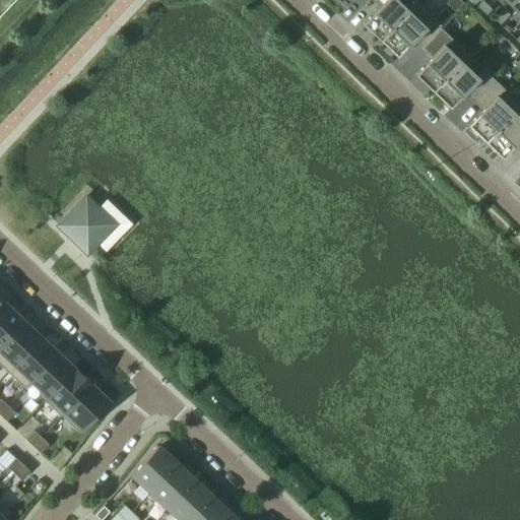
[(371,0),(379,8),(364,24),(381,42),(409,12),(396,0),(371,0)]
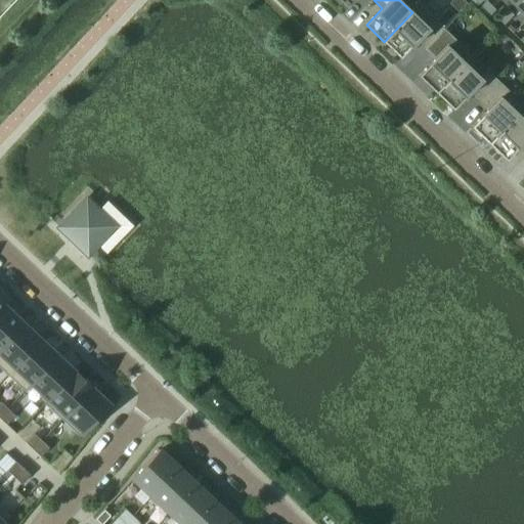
[(467,4),(462,0),(453,0),(449,4),(459,12),(467,4)]
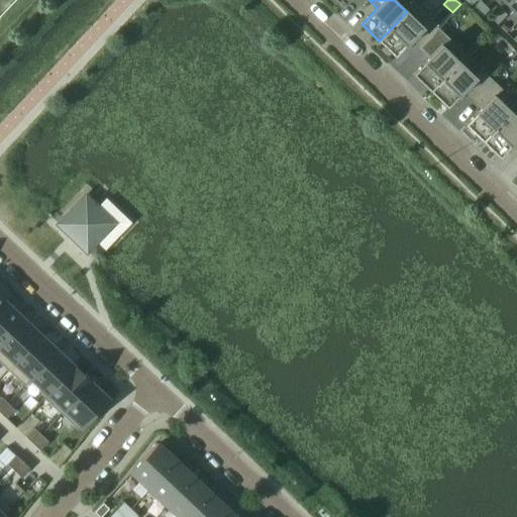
[(516,12),(516,0),(508,0),(506,2),(516,12)]
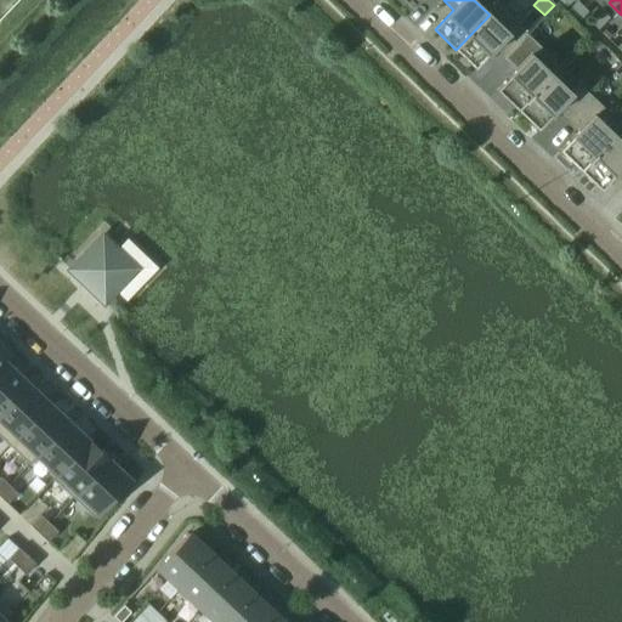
[(576,1),(570,9),(580,18),(587,11),(576,1)]
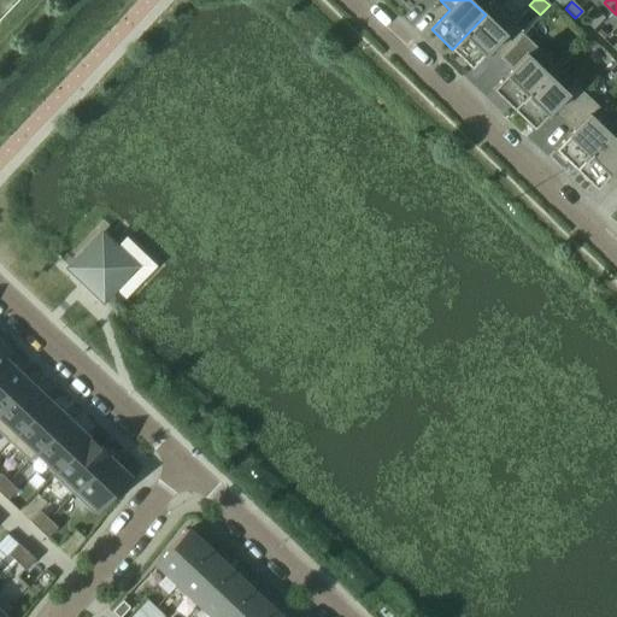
[(513,25),(493,6),(486,15),(452,50),(472,69),(492,50),(501,59),(524,36),(524,35),(539,21),(528,10),(513,25)]
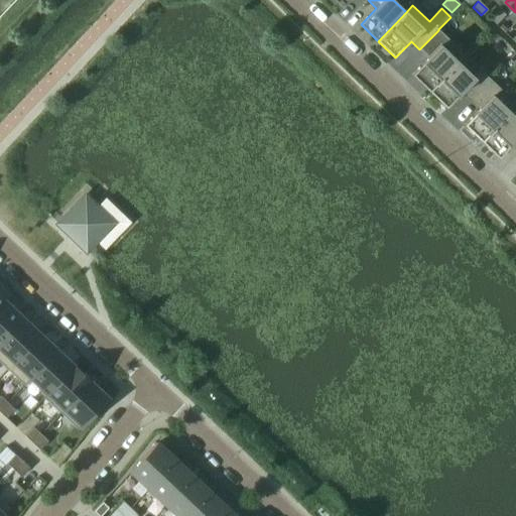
[(507,17),(500,10),(492,19),(498,25),(507,17)]
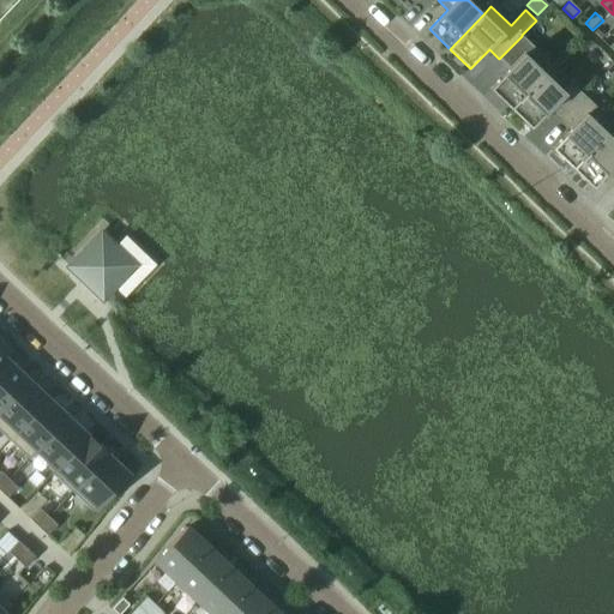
[(546,74),(554,66),(522,36),(499,59),(510,70),(491,89),(511,109),(545,73),(546,74)]
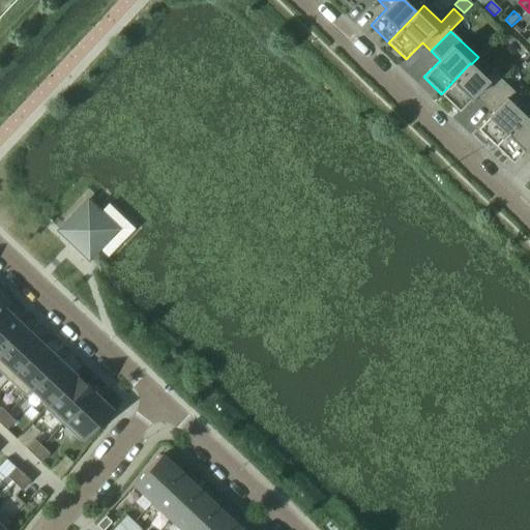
[(484,102),(504,82),(494,72),(487,80),(471,64),(470,63),(441,94),(459,111),(475,94),(484,102)]
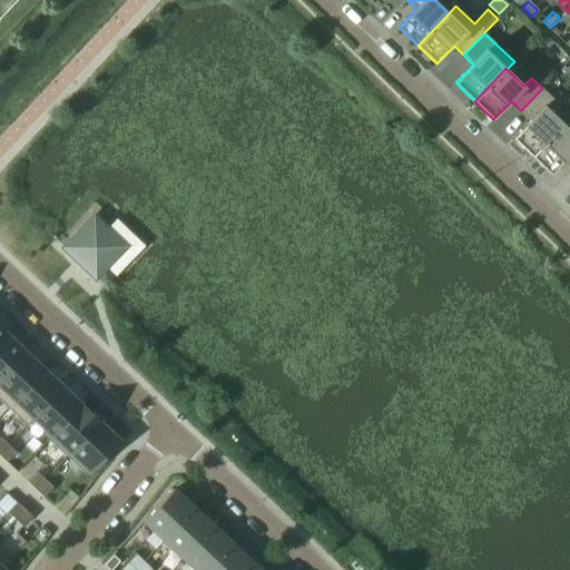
[(563,124),(546,107),(553,99),(542,88),(521,110),(531,120),(513,138),(532,156),(563,124)]
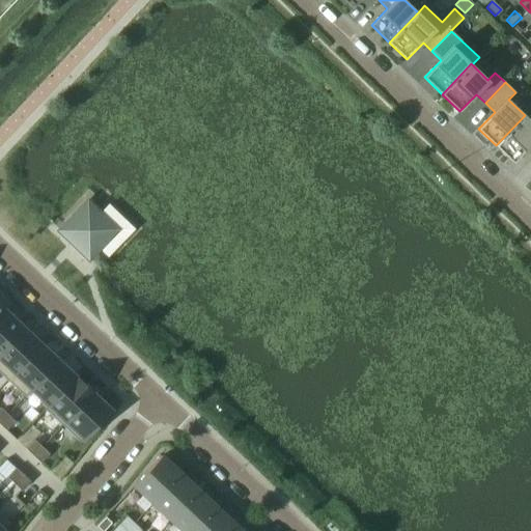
[(530,146),(530,120),(525,115),(496,145),(513,163),(530,146)]
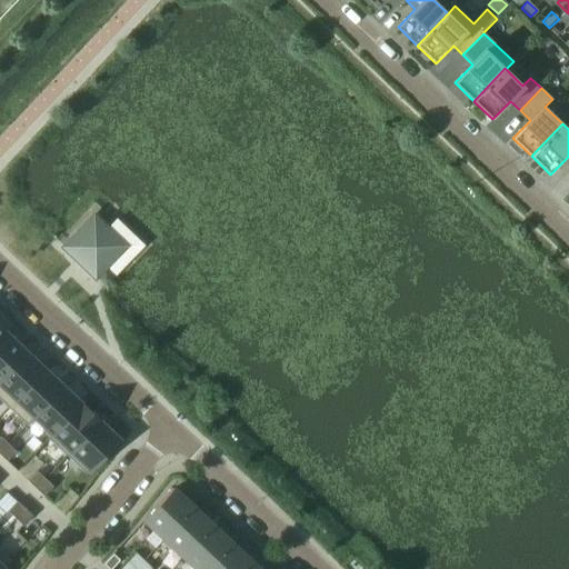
[(95,216),(63,248),(96,278),(126,247),(95,216)]
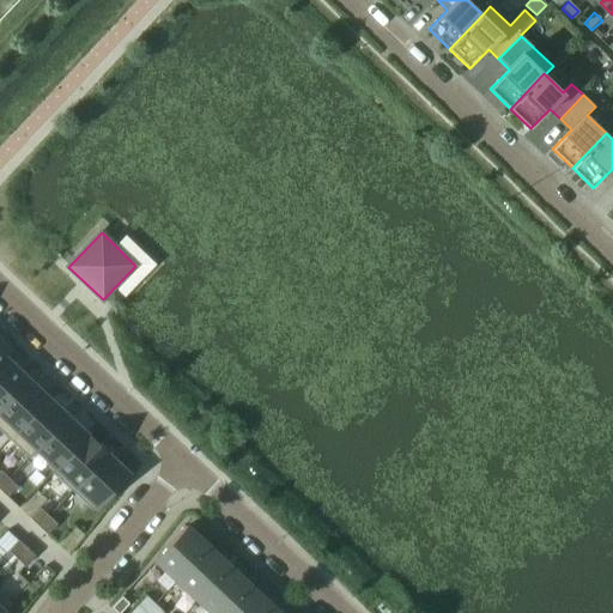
[(8,360),(0,369),(0,408),(29,378),(8,360)]
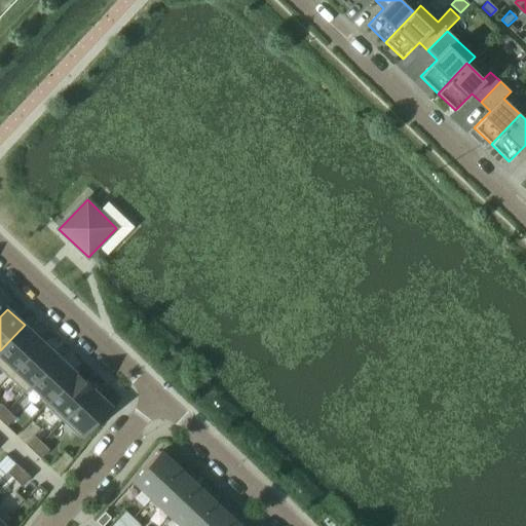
[(25,325),(0,350),(0,369),(8,377),(41,341),(25,325)]
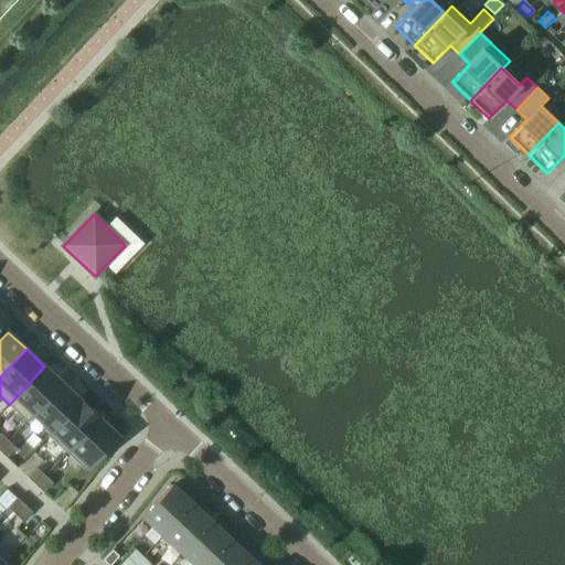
[(44,366),(9,405),(27,422),(63,384),(44,366)]
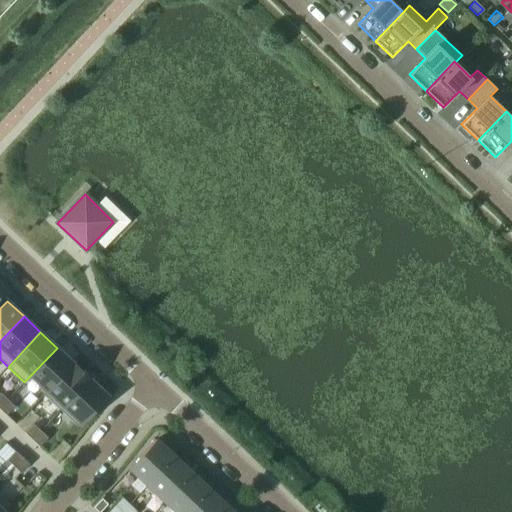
[(57,348),(24,382),(25,383),(32,376),(47,390),(43,394),(44,395),(74,363),(57,348)]
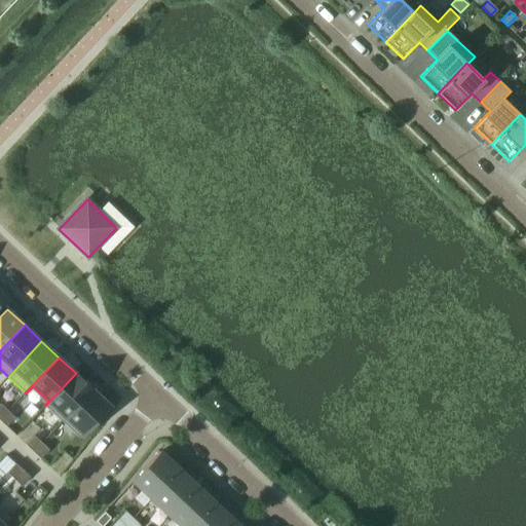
[(76,373),(45,406),(63,421),(92,389),(76,373)]
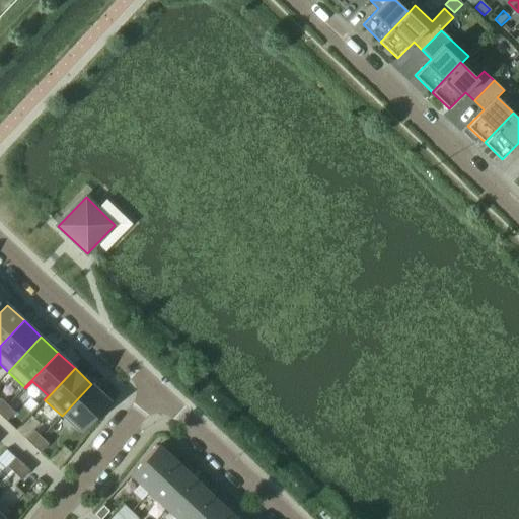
[(91,384),(62,416),(79,433),(109,400),(91,384)]
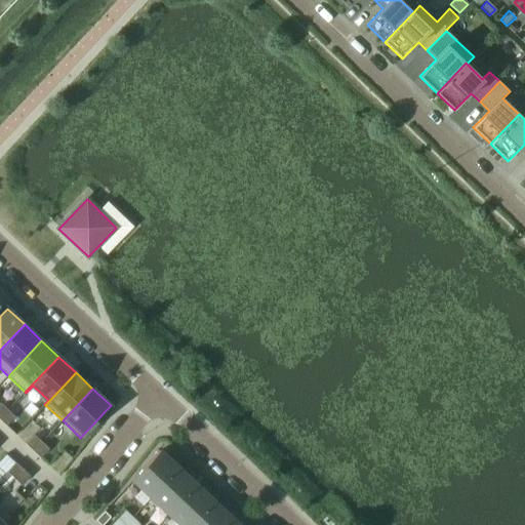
[(8,410),(0,418),(0,419),(6,426),(15,416),(8,410)]
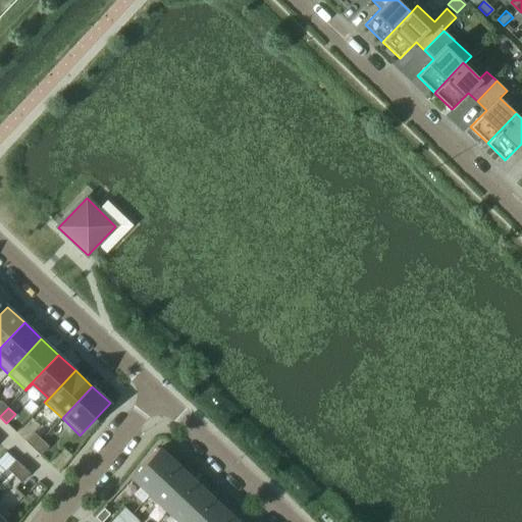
[(35,433),(27,441),(34,449),(42,439),(35,433)]
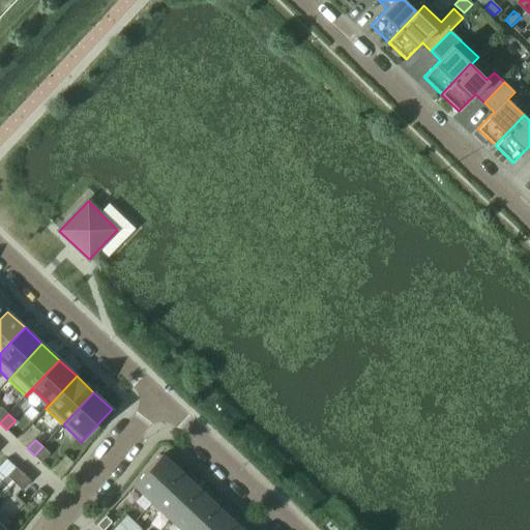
[(42,446),(34,455),(41,463),(50,453),(42,446)]
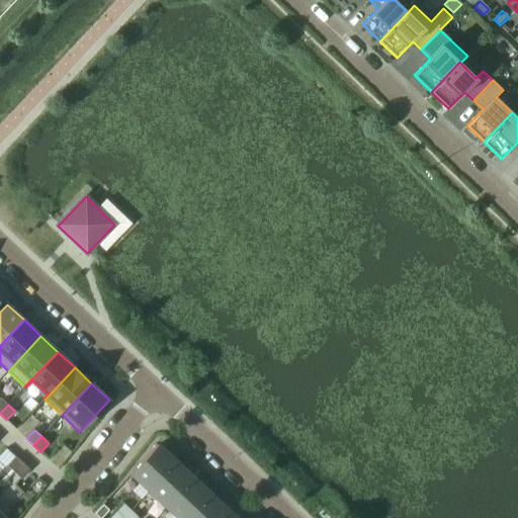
[(150,491),(176,462),(158,445),(132,473),(150,491)]
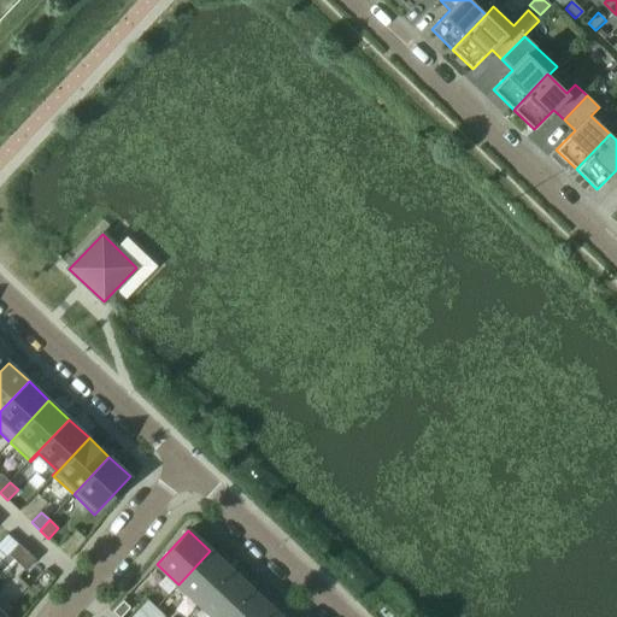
[(18,544),(9,554),(17,563),(27,552),(18,544)]
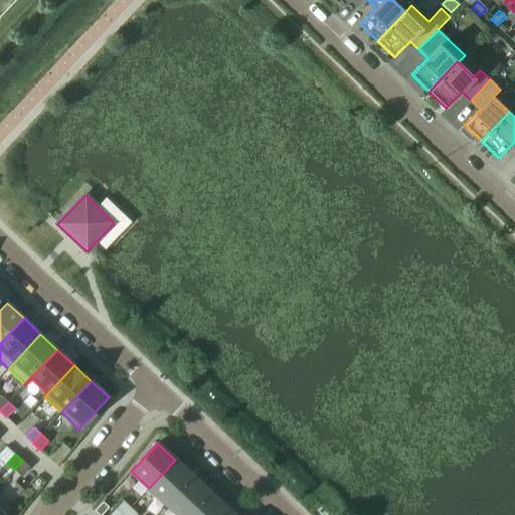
[(166,504),(193,476),(175,460),(149,488),(166,504)]
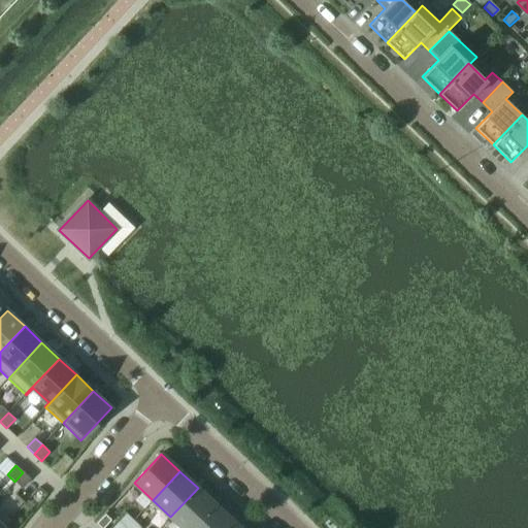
[(23,472),(14,482),(22,488),(30,479),(23,472)]
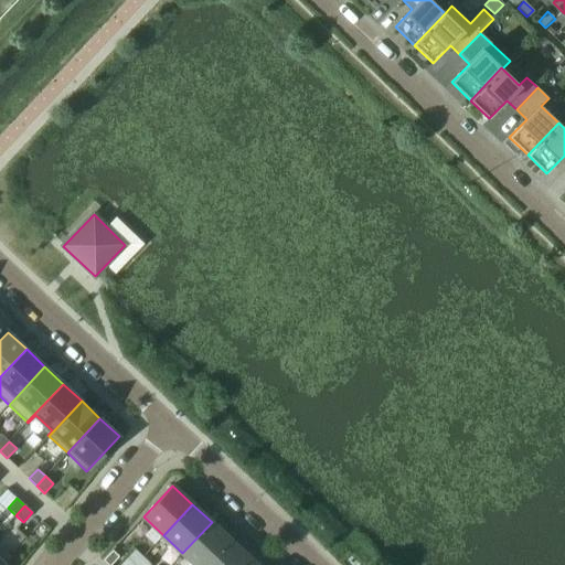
[(194,564),(206,564),(231,540),(212,522),(182,553),(194,564)]
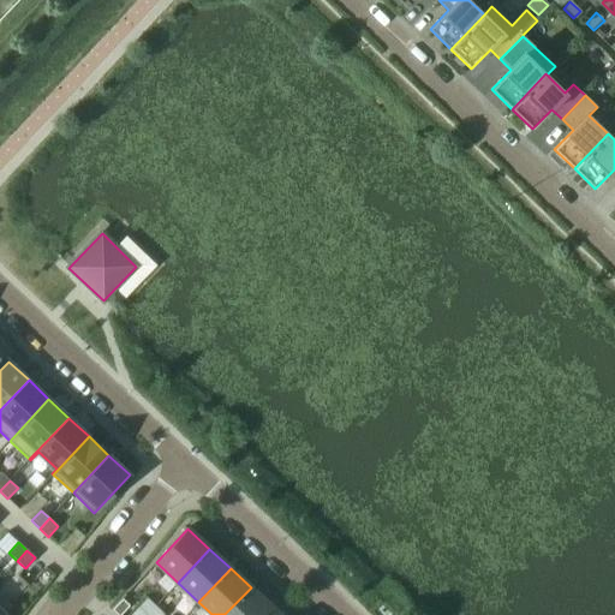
[(264,614),(273,608),(251,587),(225,614),(264,614)]
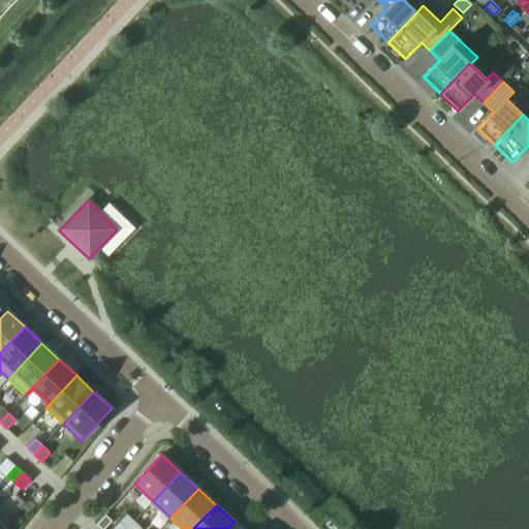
[(0,510),(0,528),(1,528),(10,521),(0,510)]
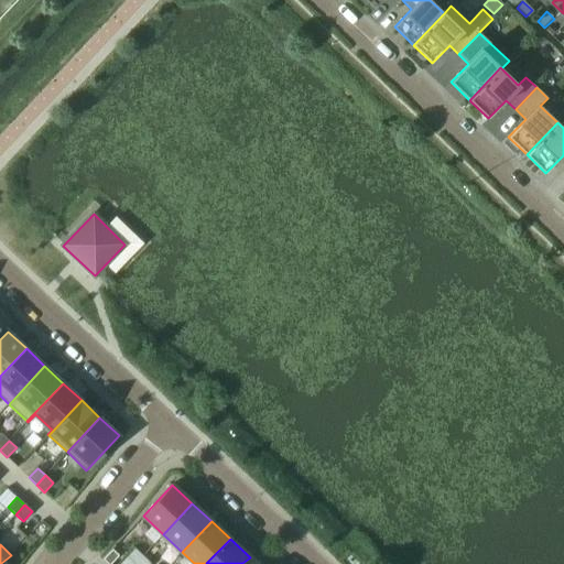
[(136,549),(122,563),(148,563),(151,561),(136,549)]
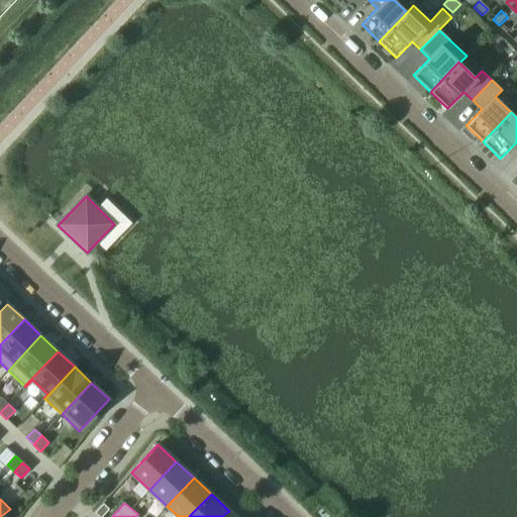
[(103,504),(95,513),(99,516),(101,516),(109,509),(103,504)]
